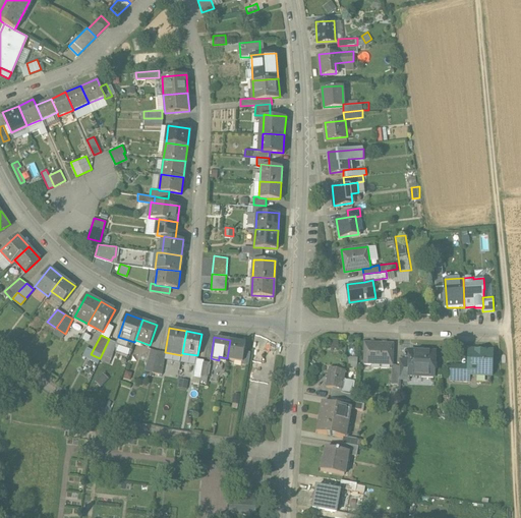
[(109,339),(100,358),(110,363),(117,341),(109,339)]
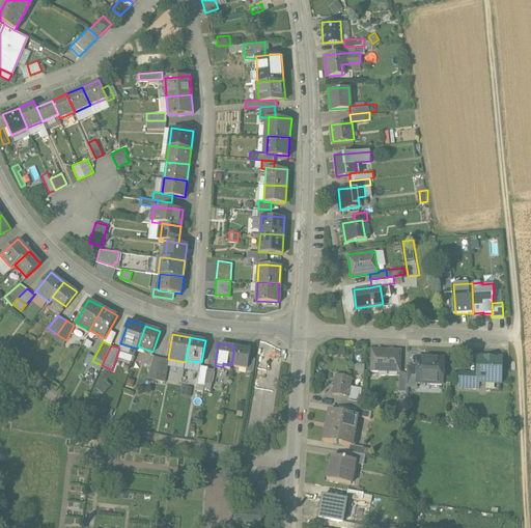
[(251,349),(234,346),(231,365),(246,367),(248,357),(249,357),(251,349)]
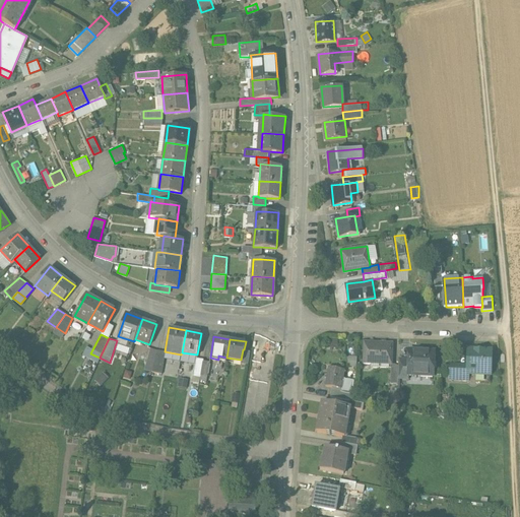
[(392,342),(365,341),(364,362),(391,363),(392,342)]
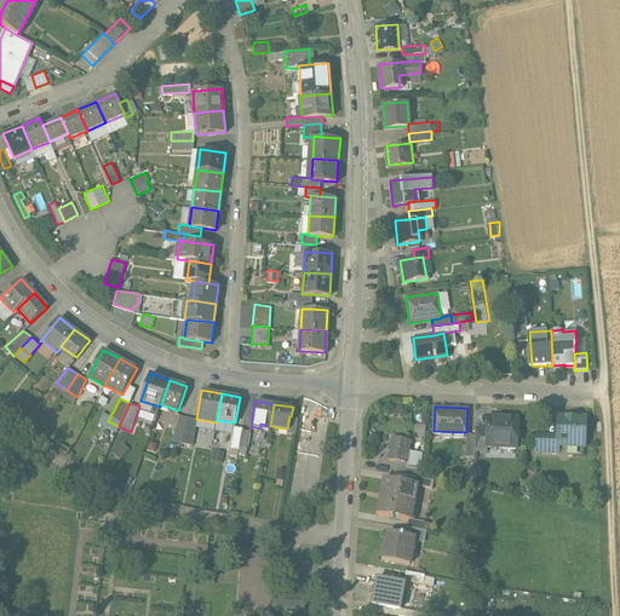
[(188,416),(178,414),(174,429),(184,431),(187,418),(188,416)]
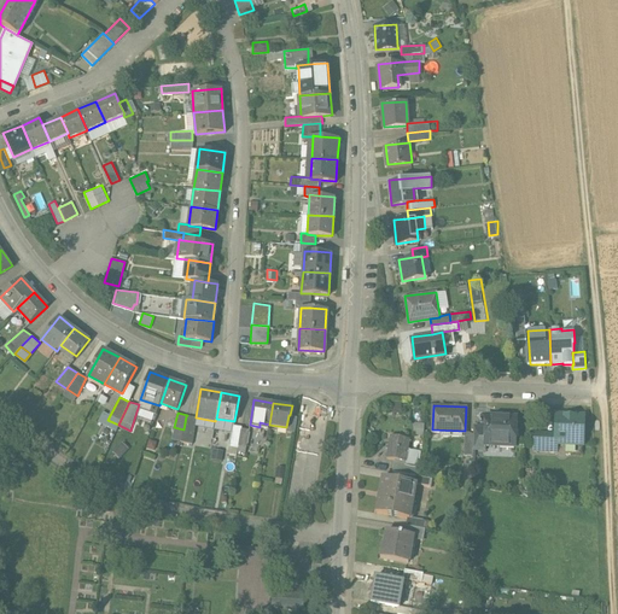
[(297,416),(290,415),(289,415),(286,427),(286,431),(295,432),(297,416)]
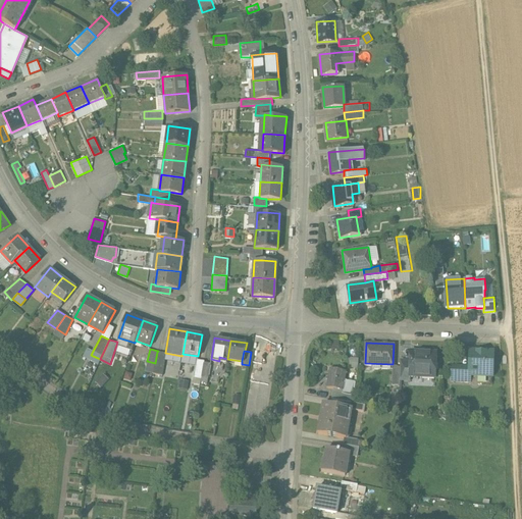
[(435,360),(435,352),(411,351),(411,360),(410,374),(411,374),(434,375),(434,371),(437,369),(438,363),(435,360)]
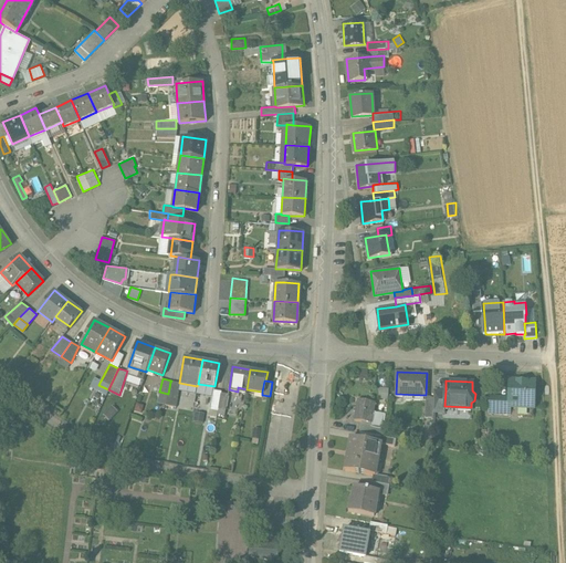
[(532,405),(533,382),(511,381),(511,397),(511,404),(532,405)]
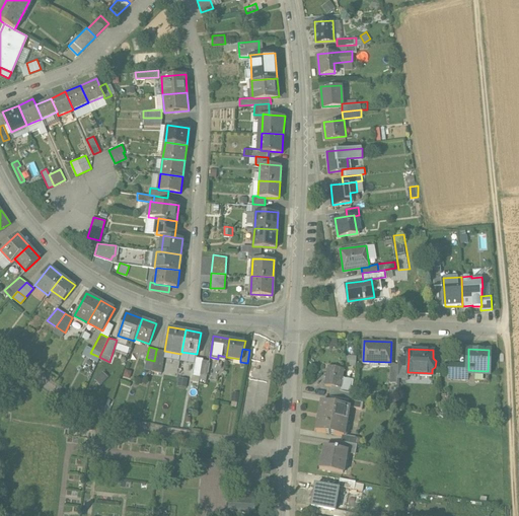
[(165,352),(156,350),(154,361),(151,370),(161,372),(165,352)]
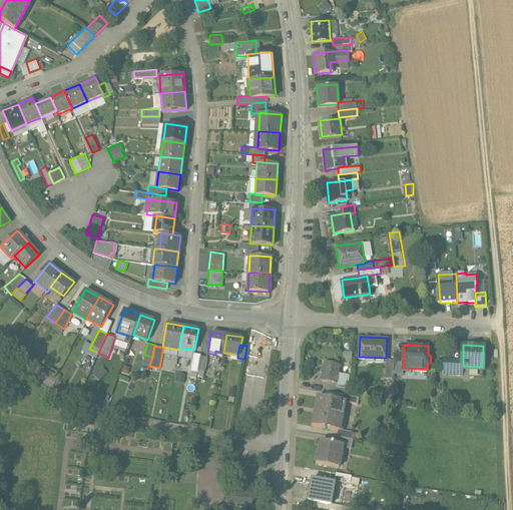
[(353,361),(353,351),(345,351),(345,361),(353,361)]
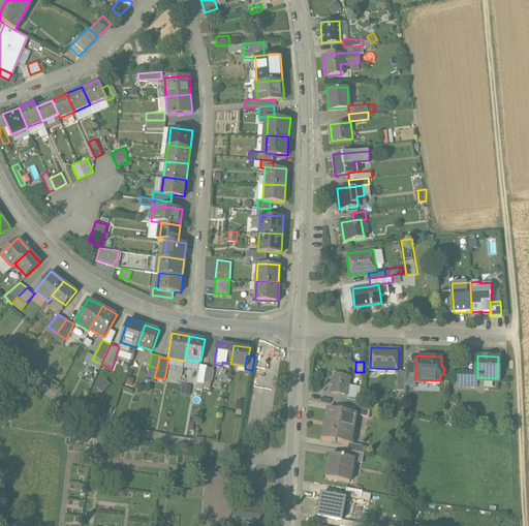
[(207,365),(199,364),(196,381),(204,382),(207,366),(207,365)]
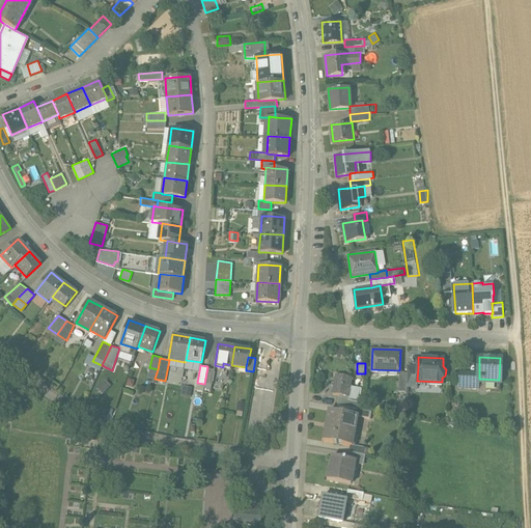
[(417,381),(418,366),(407,366),(407,372),(407,385),(418,385),(418,381),(417,381)]
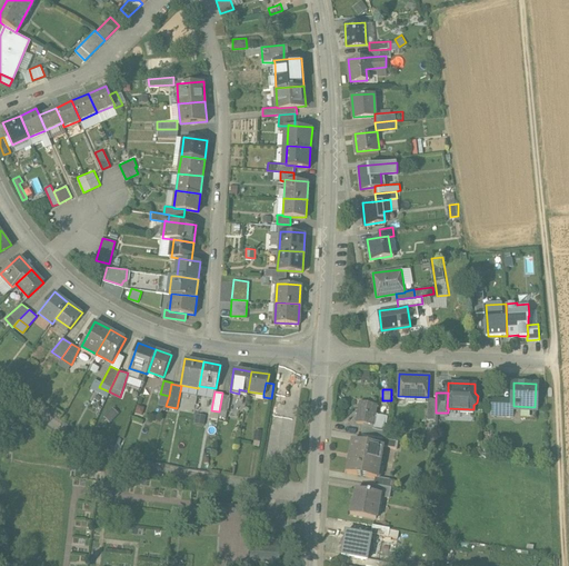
[(230,396),(222,394),(219,411),(219,415),(225,416),(226,410),(228,411),(230,396)]
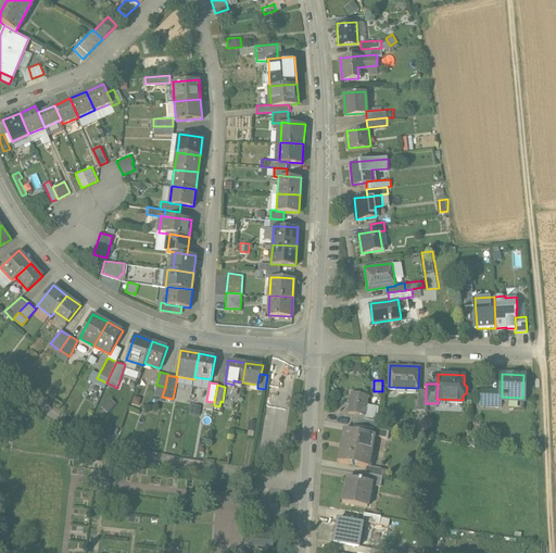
[(502,397),(502,390),(482,390),(481,403),(502,403),(502,397)]
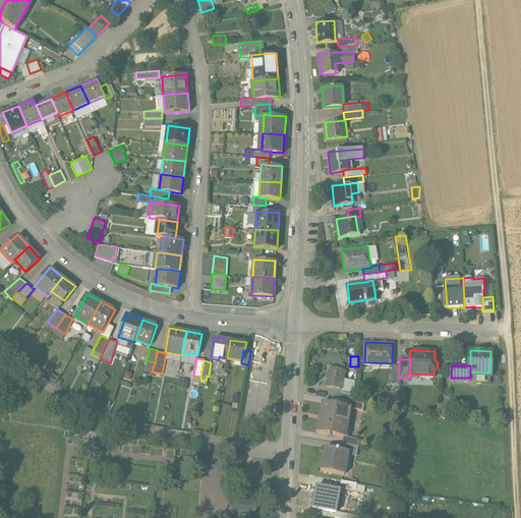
[(125,376),(131,378),(135,368),(128,366),(125,376)]
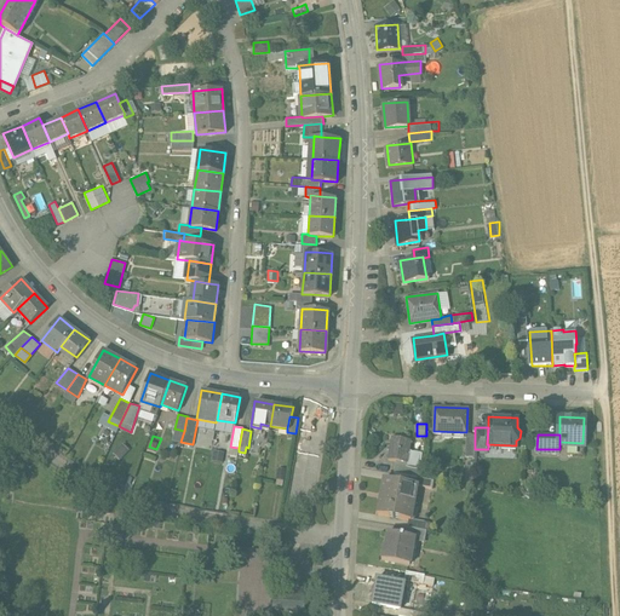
[(411,439),(391,436),(388,459),(407,461),(411,439)]
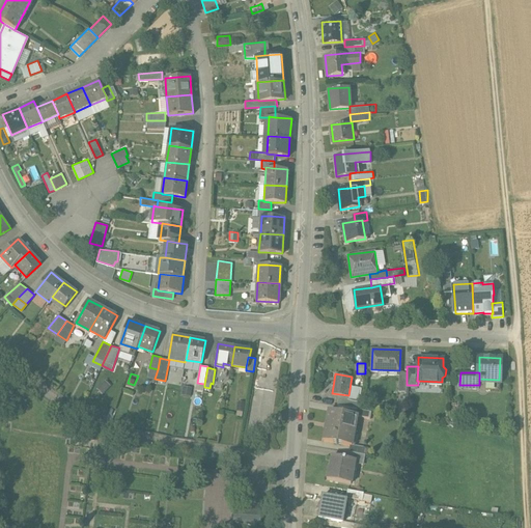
[(105,391),(111,382),(105,379),(100,387),(105,391)]
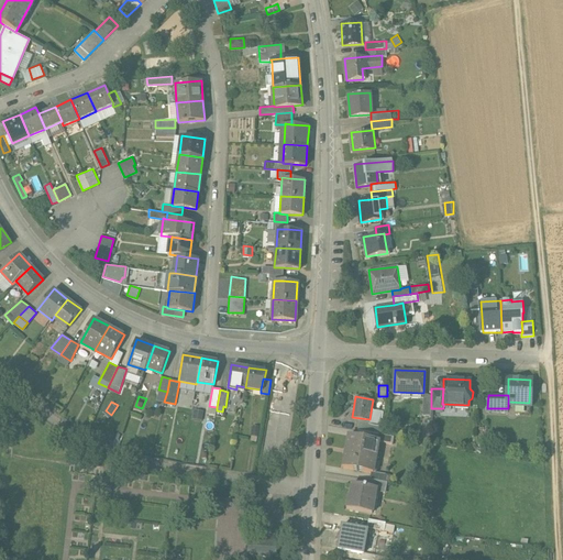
[(196,406),(194,416),(203,418),(205,408),(196,406)]
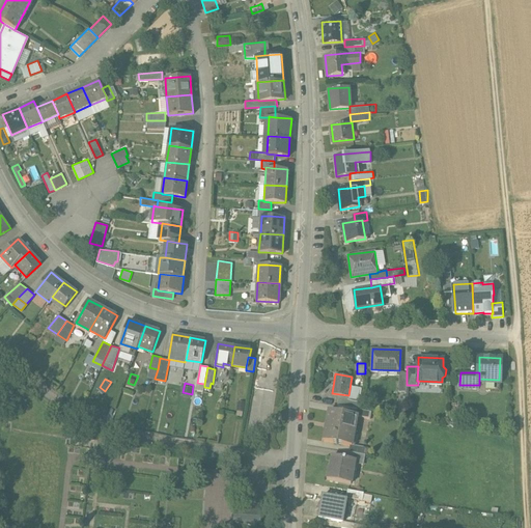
[(339,394),(339,397),(360,401),(362,387),(351,385),(348,395),(339,394)]
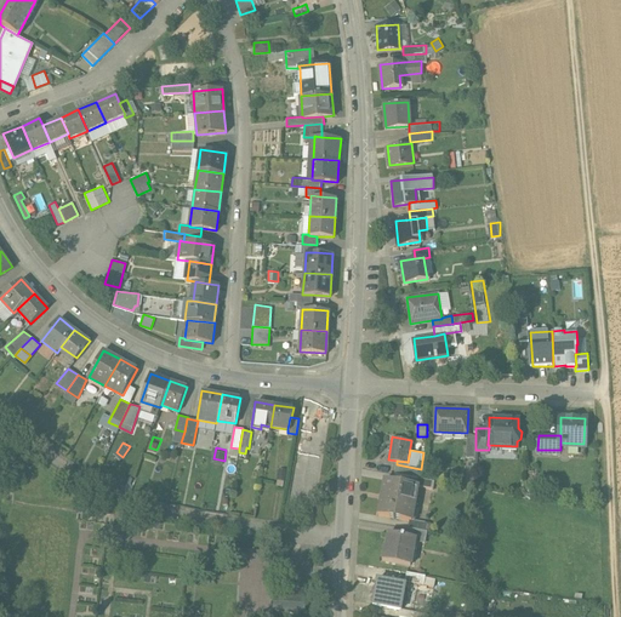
[(397,464),(394,473),(420,476),(421,469),(397,464)]
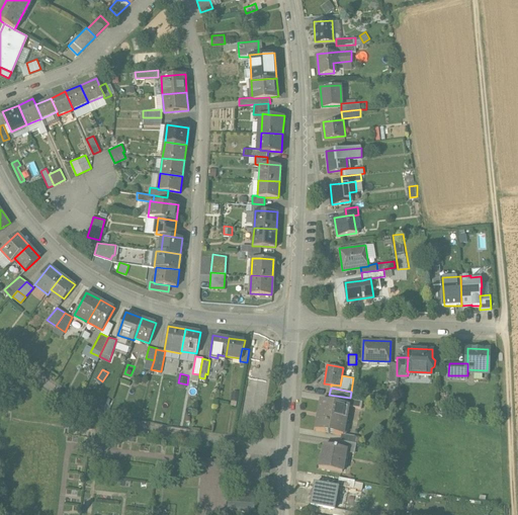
[(350,398),(349,404),(360,407),(361,400),(350,398)]
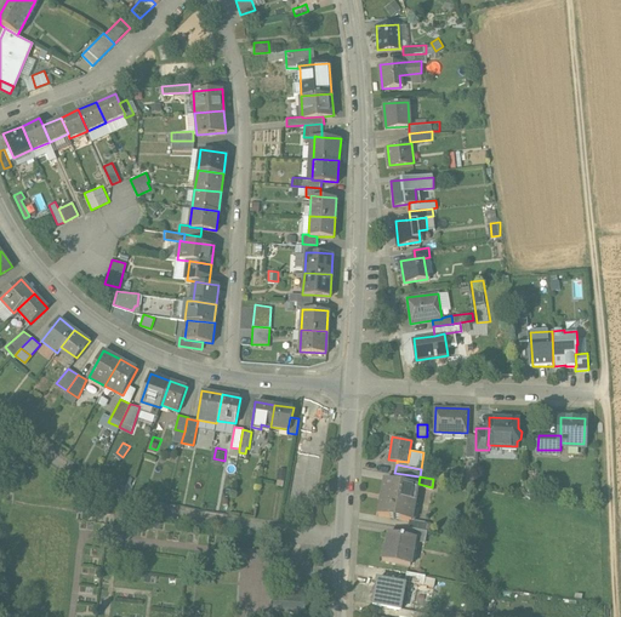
[(414,483),(385,478),(379,514),(410,520),(411,520),(412,519),(415,503),(410,502),(414,483)]
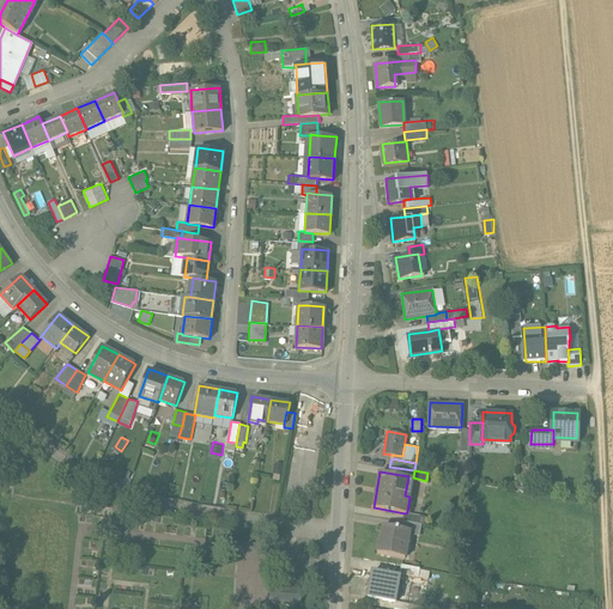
[(405,513),(404,521),(422,523),(423,524),(425,515),(407,512),(406,513),(405,513)]
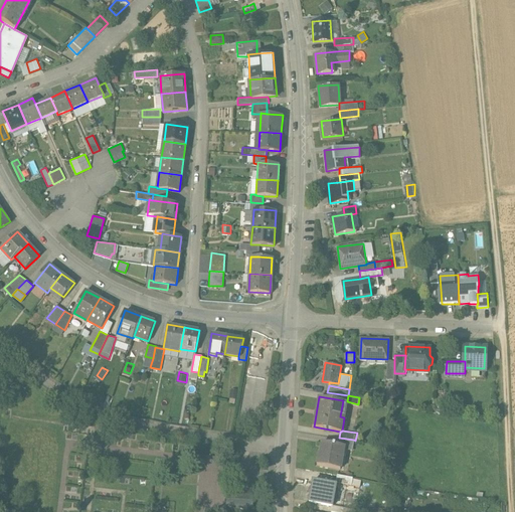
[(336,437),(335,444),(342,445),(342,448),(352,450),(354,440),(339,438),(336,437)]
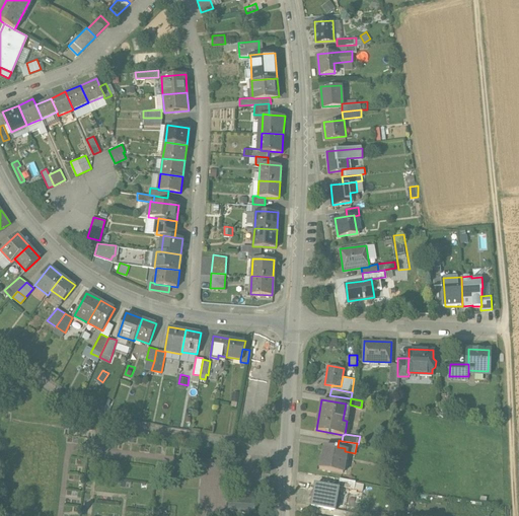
[(338,447),(324,444),(322,456),(321,455),(319,467),(341,471),(345,451),(345,448),(338,447)]
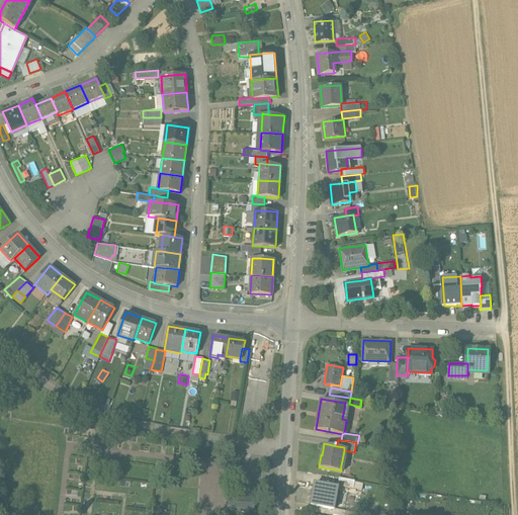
[(354,480),(339,477),(338,485),(353,488),(354,480)]
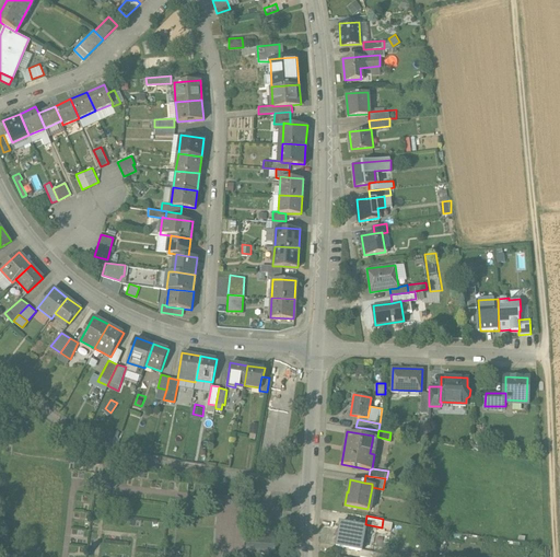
[(364,529),(341,524),(337,545),(361,549),(364,529)]
